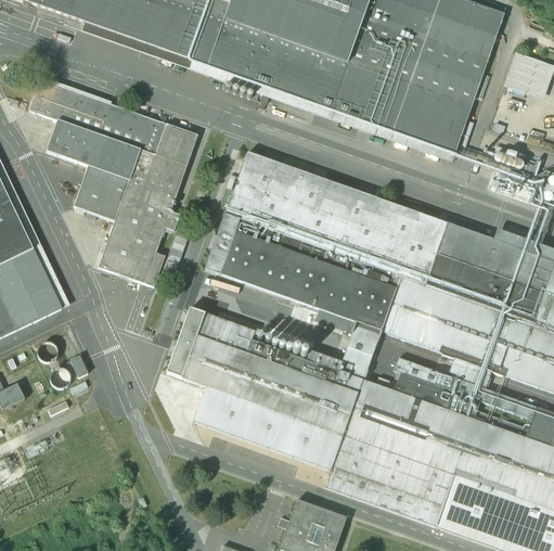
[(209,64),(231,0),(27,0),(209,64)]
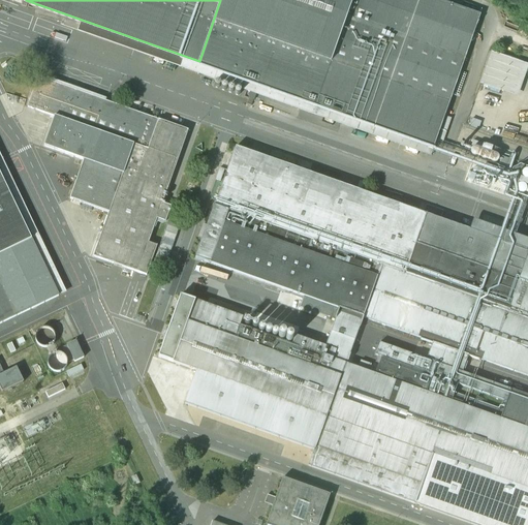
[(220,0),(199,61),(316,102),(352,0),(220,0)]
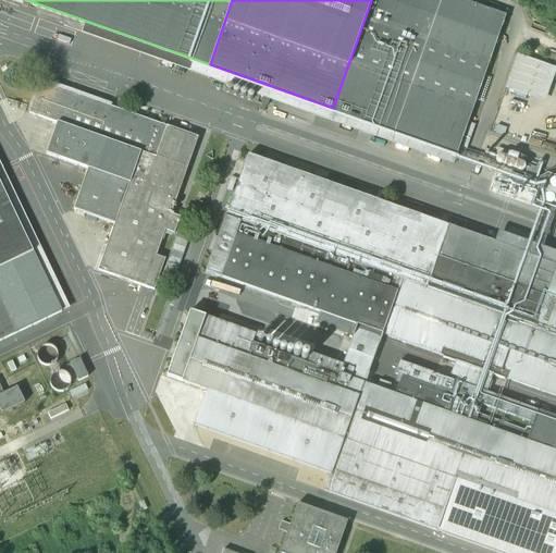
[(371,0),(333,108),(457,152),(506,13),(470,0),(371,0)]
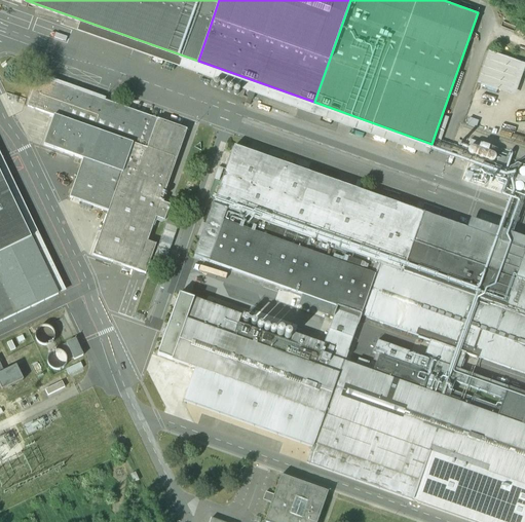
[(524,60),(490,47),(479,81),(517,95),(524,71),(524,60)]
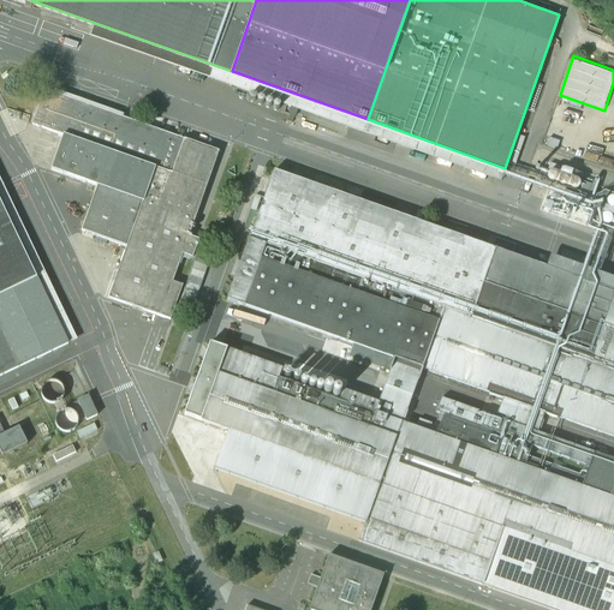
[(220,148),(46,85),(34,120),(65,132),(53,166),(99,183),(83,227),(129,244),(111,294),(172,316),(184,281),(174,277),(184,251),(194,255),(200,237),(190,233),(220,148)]
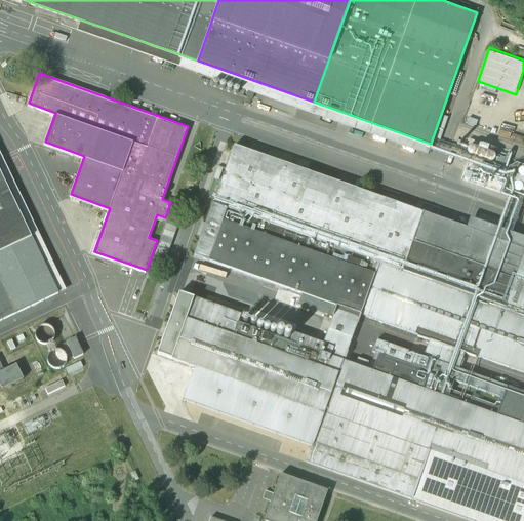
[(203,130),(199,141),(208,144),(211,133),(203,130)]
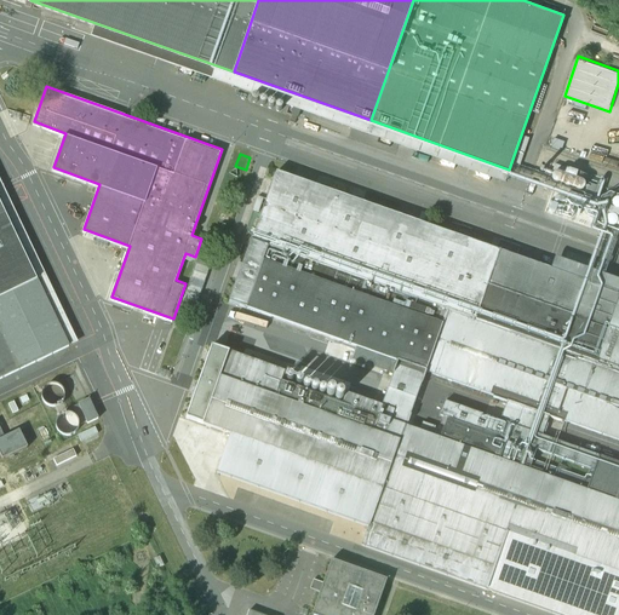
[(618,291),(278,168),(253,237),(270,243),(248,305),(400,358),(427,368),(508,397),(550,412),(618,436),(618,291)]
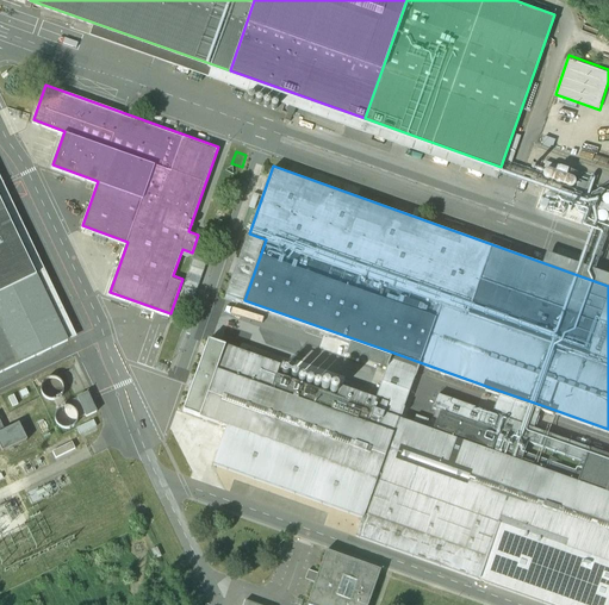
[(0,192),(0,369),(69,337),(0,192)]
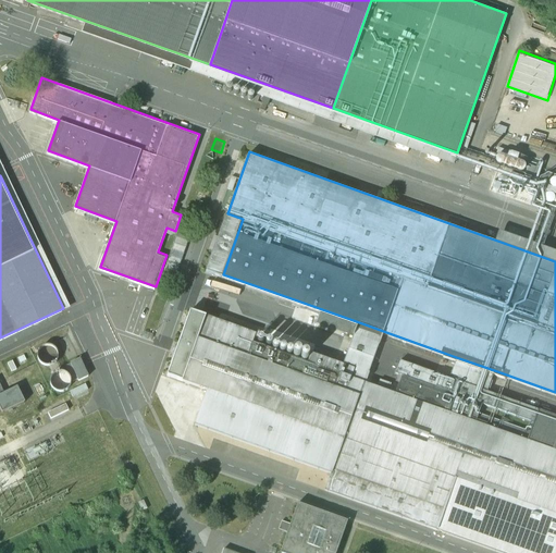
[(226,213),(207,268),(223,274),(243,219),(227,213),(226,213)]
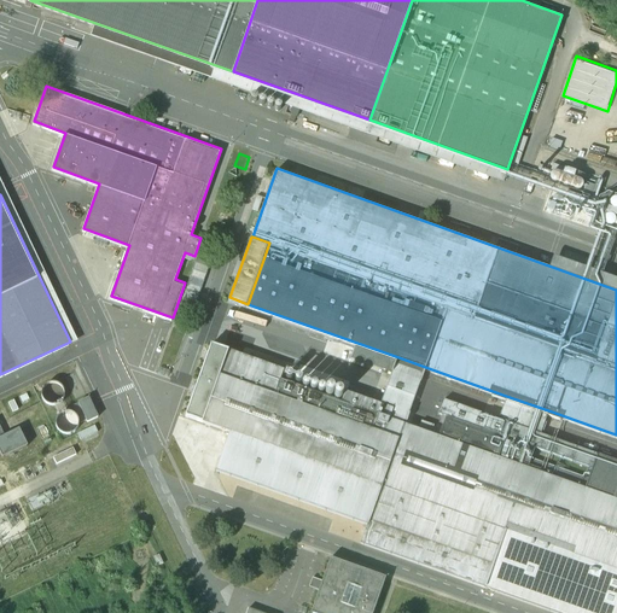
[(195,273),(202,274),(199,282),(204,284),(209,262),(197,260),(195,273)]
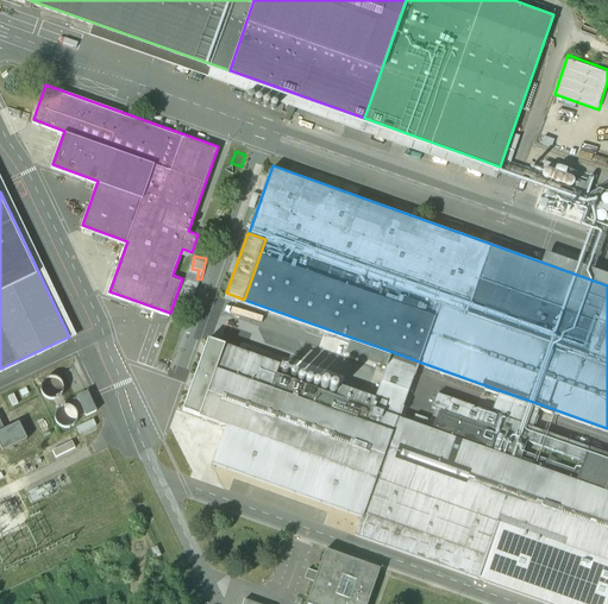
[(201,413),(223,352),(226,341),(211,337),(186,407),(201,413)]
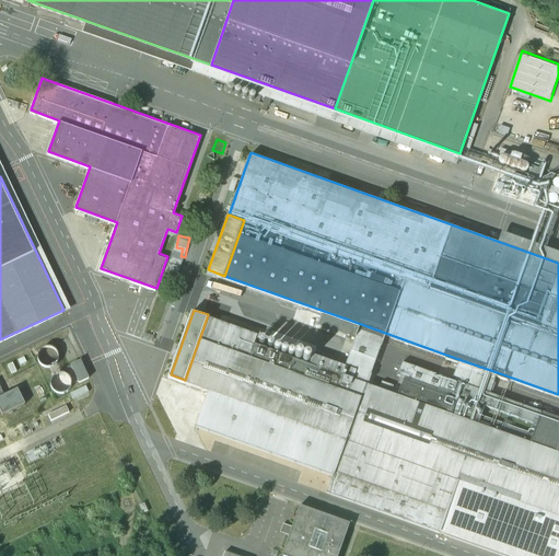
[(353,378),(311,361),(205,324),(185,380),(347,438),(368,382),(353,378)]
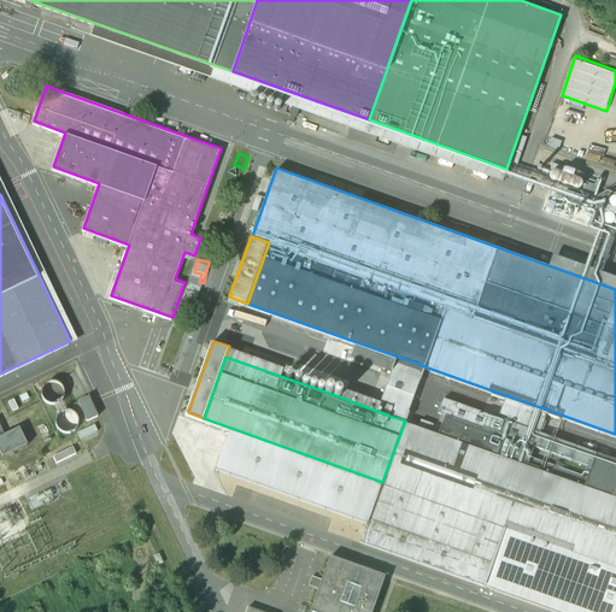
[(405,421),(424,366),(398,357),(381,401),(393,405),(389,416),(405,421)]
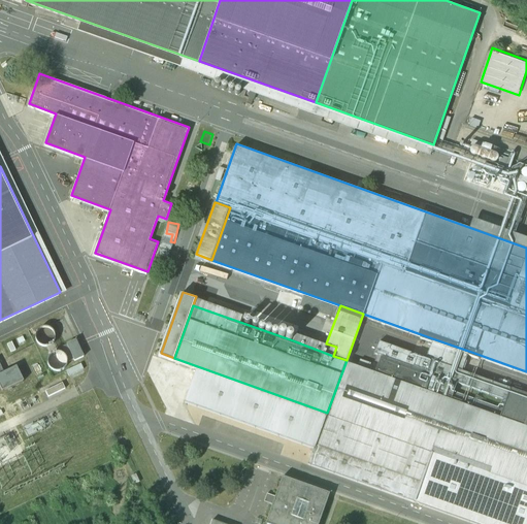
[(293,340),(333,356),(336,347),(326,344),(295,332),(293,340)]
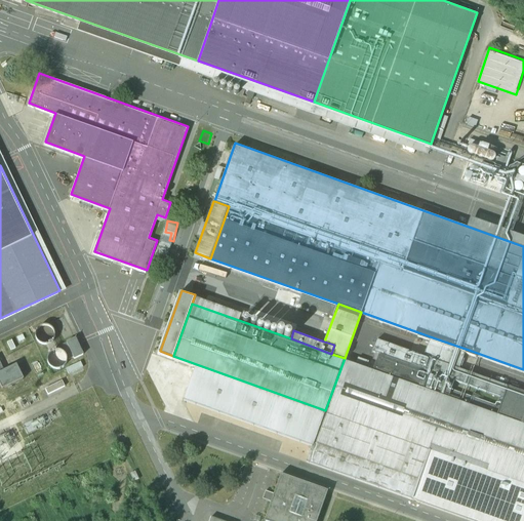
[(76,335),(67,339),(75,356),(84,352),(76,335)]
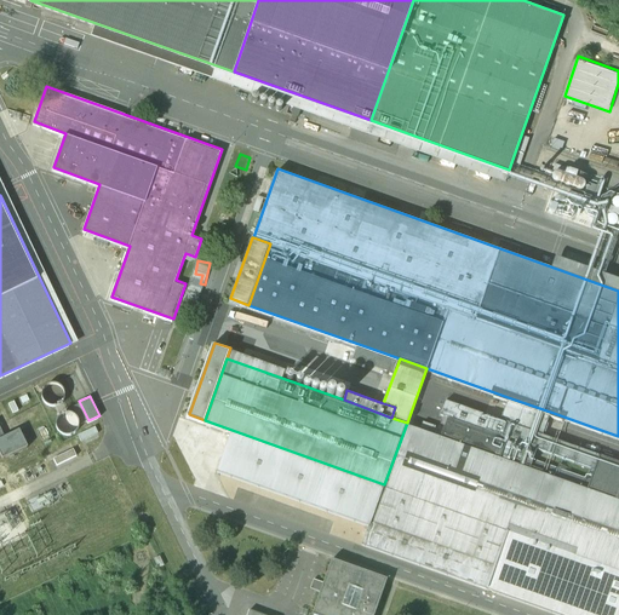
[(550,412),(508,397),(500,418),(543,432),(550,412)]
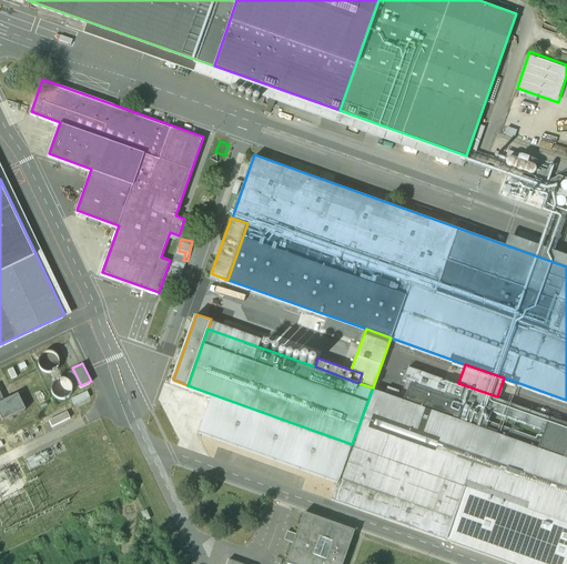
[(458,383),(408,365),(404,378),(465,400),(493,409),(505,414),(509,401),(497,396),(458,383)]
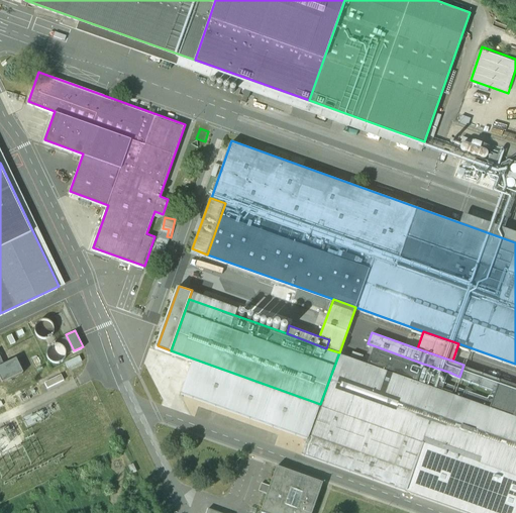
[(66,334),(62,336),(69,351),(73,349),(66,334)]
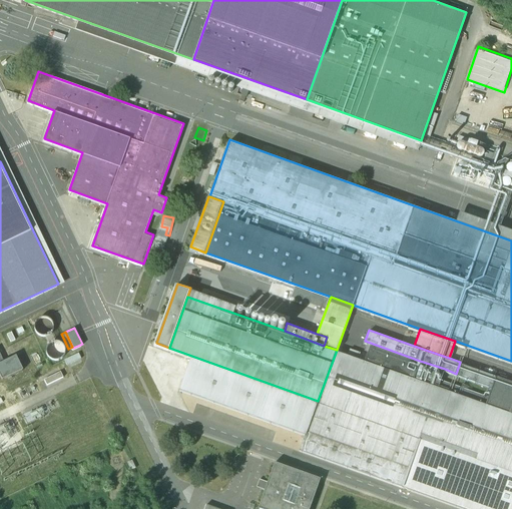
[(17,353),(5,359),(0,349),(0,373),(1,374),(3,377),(24,367),(17,353)]
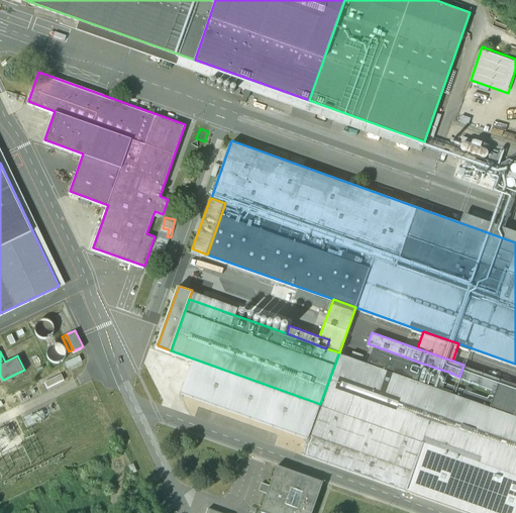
[(448,372),(423,364),(417,381),(339,352),(320,404),(321,405),(311,432),(413,469),(422,440),(515,474),(515,415),(442,389),(444,382),(448,372)]
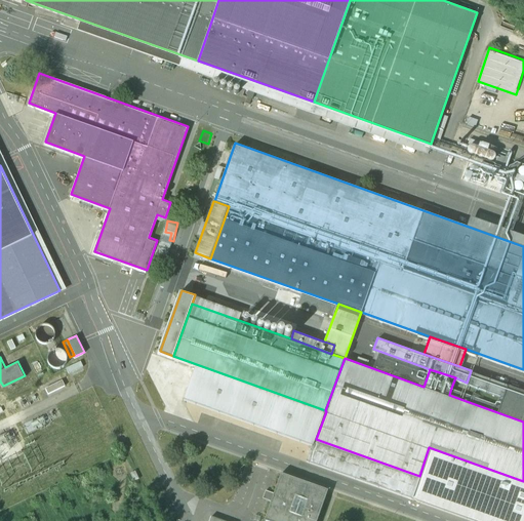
[(81,359),(67,365),(70,371),(84,364),(81,359)]
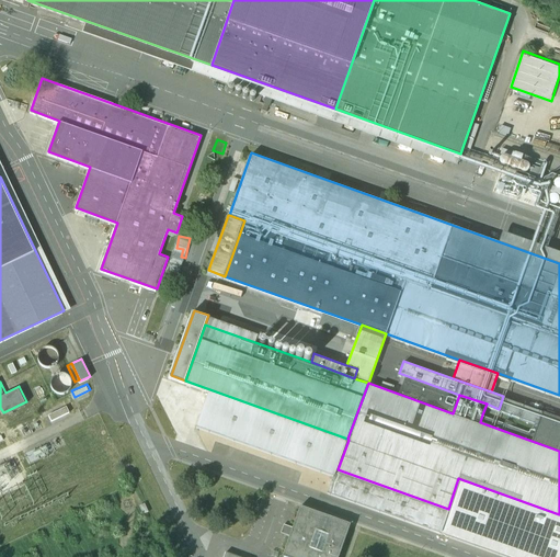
[(559,416),(543,410),(503,396),(499,409),(538,422),(534,433),(482,415),(480,422),(559,451),(559,416)]
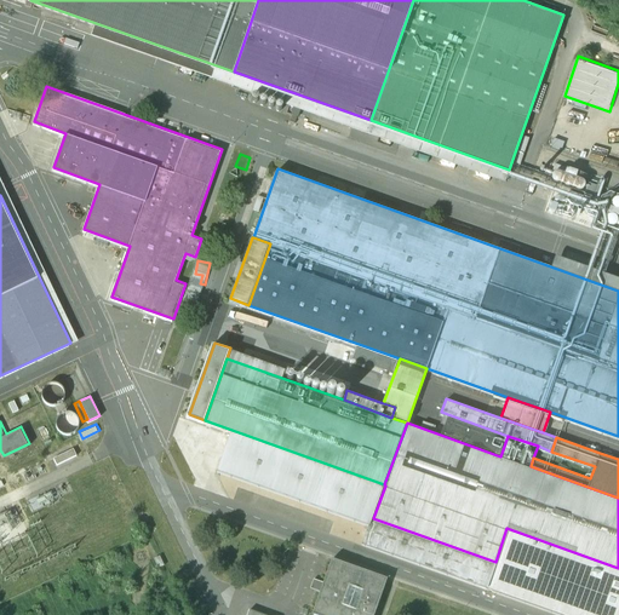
[(69,449),(57,455),(61,461),(72,457),(69,449)]
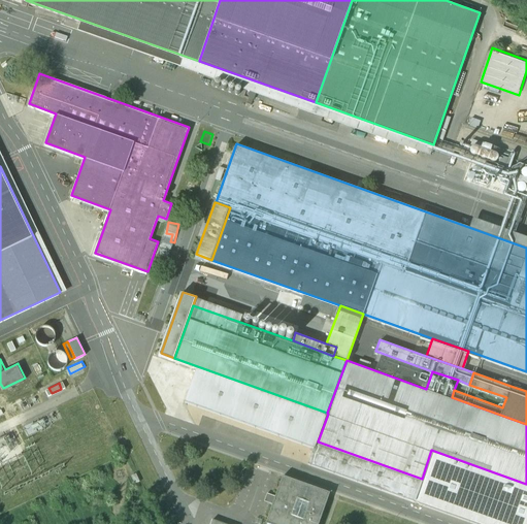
[(318,523),(330,491),(283,473),(266,521),(274,523),(318,523)]
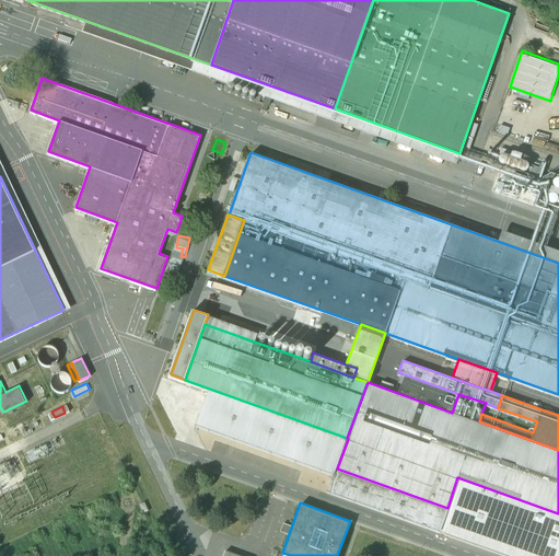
[(292,523),(284,521),(281,529),(289,532),(292,523)]
